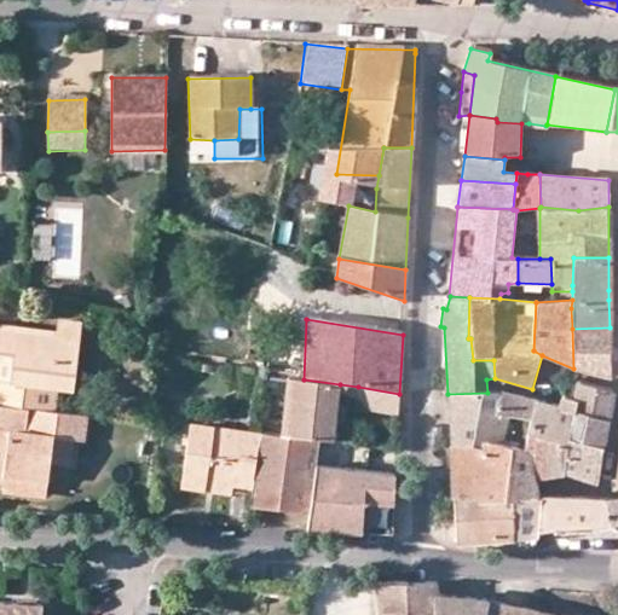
[(85,419),(56,416),(58,390),(73,393),(79,344),(56,341),(56,335),(0,328),(0,354),(12,357),(10,383),(0,382),(0,487),(4,488),(4,482),(47,486),(50,466),(69,469),(73,444),(82,444),(85,419)]
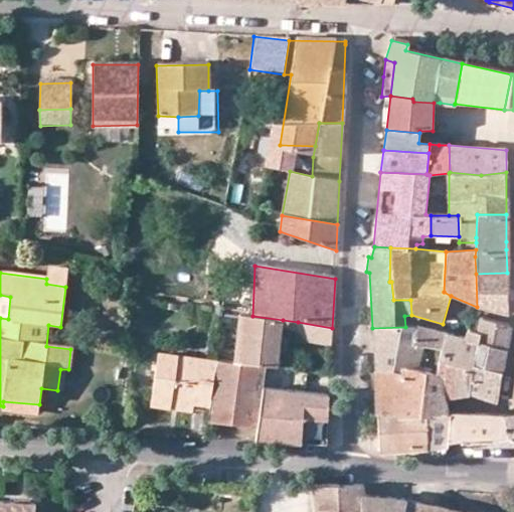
[(507,273),(476,274),(477,307),(508,316),(507,301),(513,300),(513,289),(507,290),(507,273)]
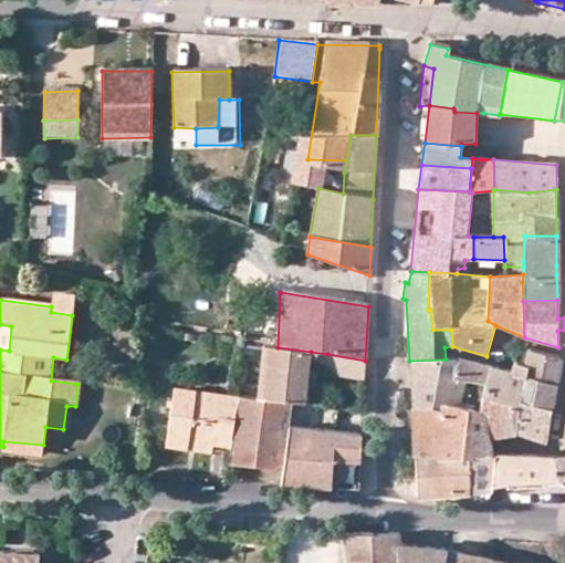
[(11,326),(0,324),(0,350),(9,351),(11,326)]
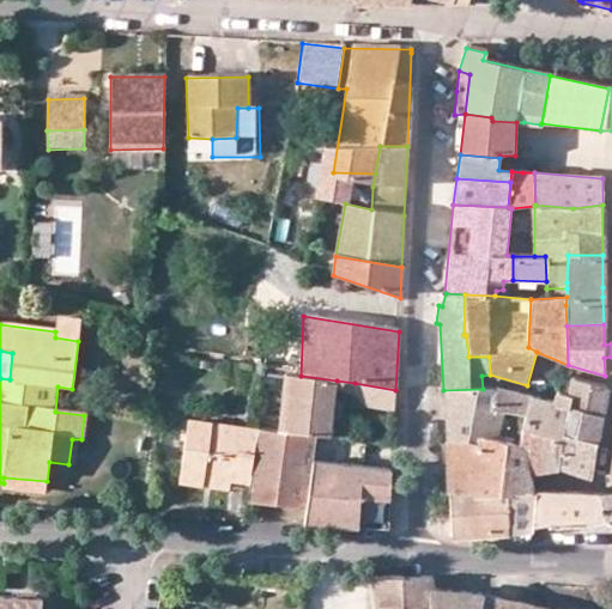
[(262,384),(264,372),(244,369),(244,382),(262,384)]
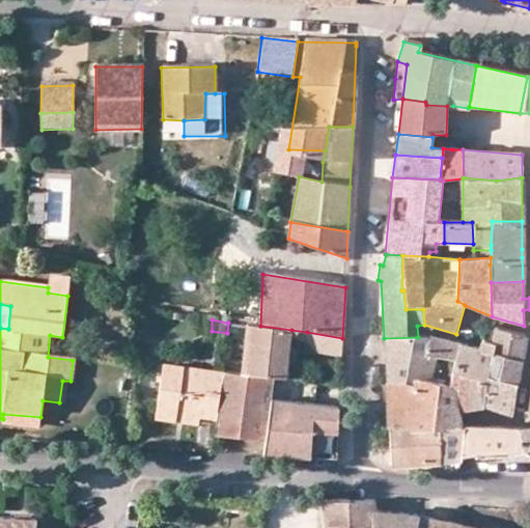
[(291,331),(246,327),(241,376),(272,380),(286,381),(291,331)]
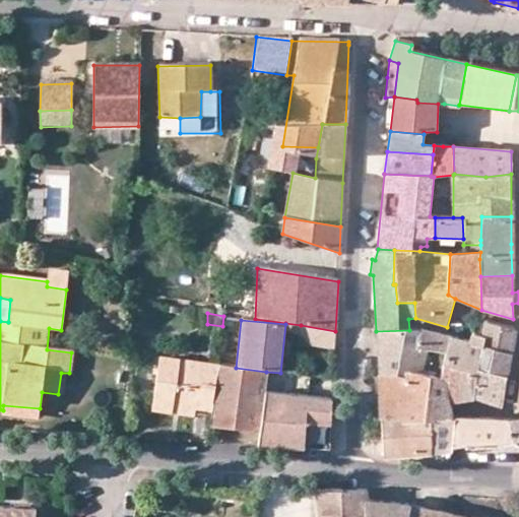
[(513,329),(484,322),(481,336),(479,344),(480,345),(509,354),(513,329)]
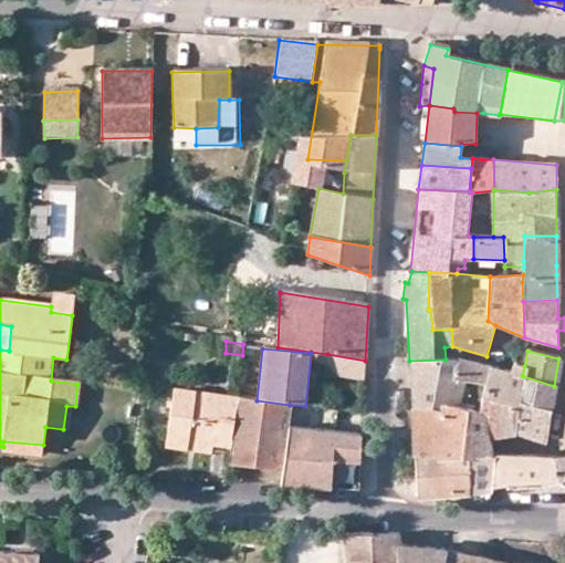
[(327,354),(326,378),(365,384),(365,361),(327,354)]
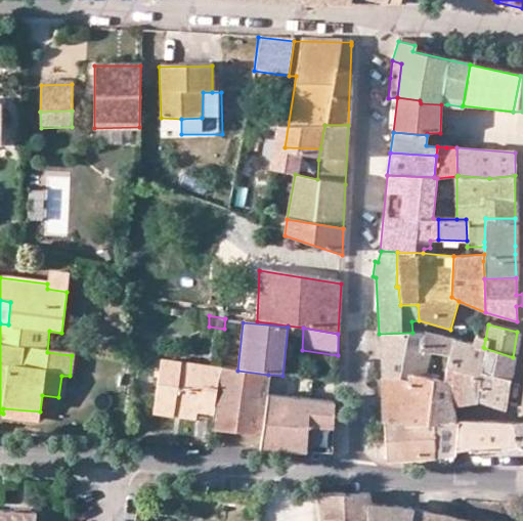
[(407,380),(408,374),(432,379),(444,382),(448,366),(453,340),(424,332),(412,333),(379,334),(381,378),(396,378),(407,380)]
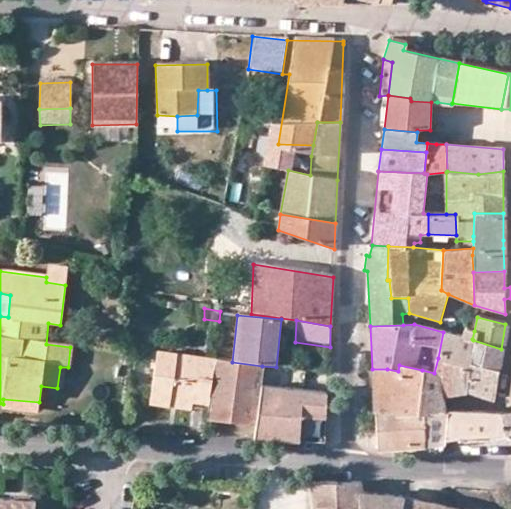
[(462,336),(443,332),(438,358),(459,364),(468,370),(473,340),(472,339),(462,336)]
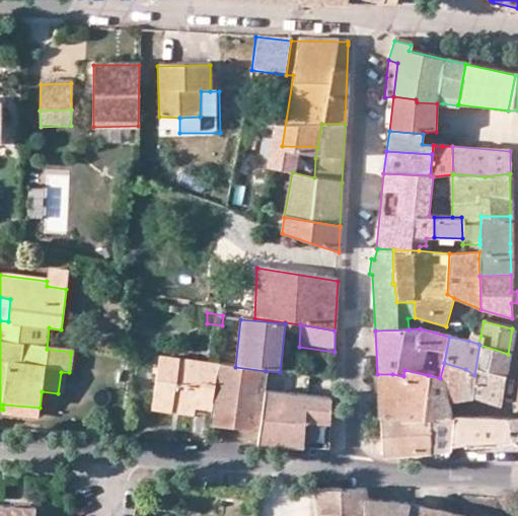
[(473,396),(501,406),(508,354),(479,345),(474,375),(473,396)]
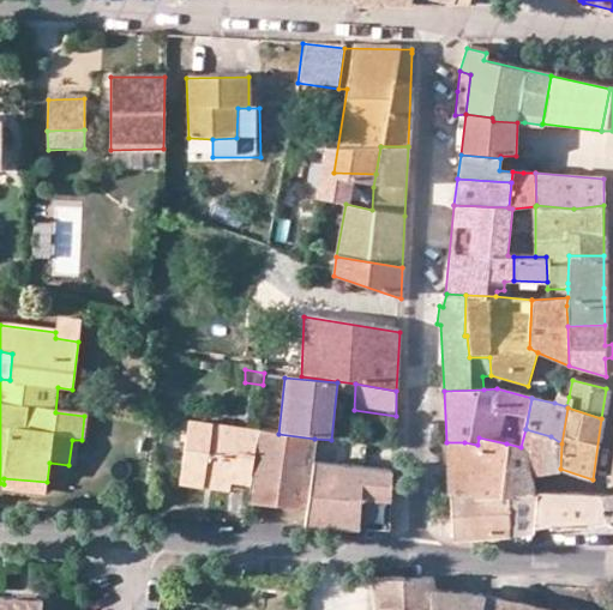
[(205,487),(206,479),(232,483),(251,487),(258,434),(188,423),(179,483),(205,487)]
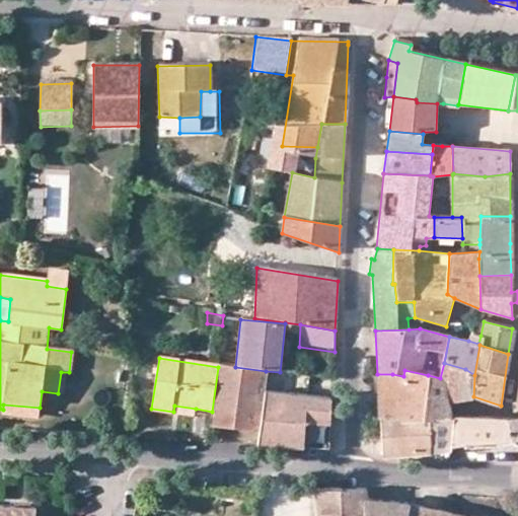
[(448,400),(473,396),(474,375),(465,369),(444,363),(440,378),(445,380),(448,400)]
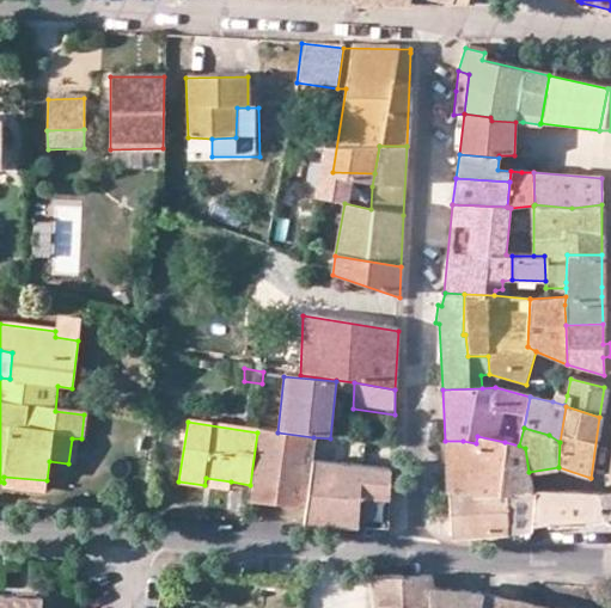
[(258,430),(257,433),(250,485),(246,503),(304,510),(310,461),(313,437),(277,433),(258,430)]
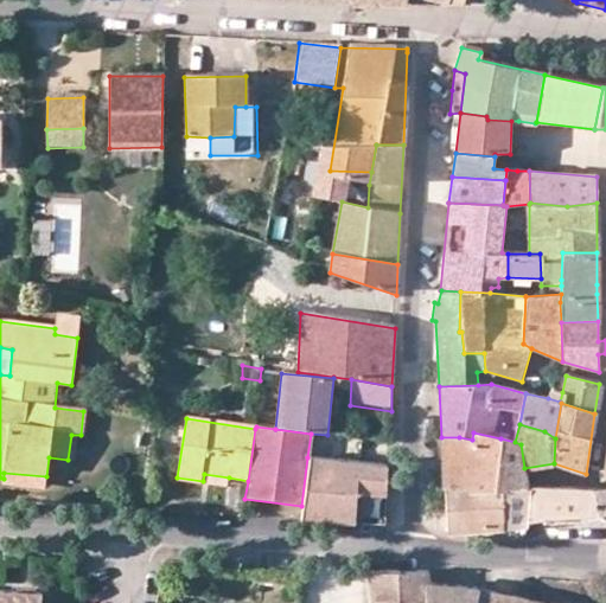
[(459,437),(441,437),(445,491),(496,488),(501,438),(473,432),(472,440),(459,437)]
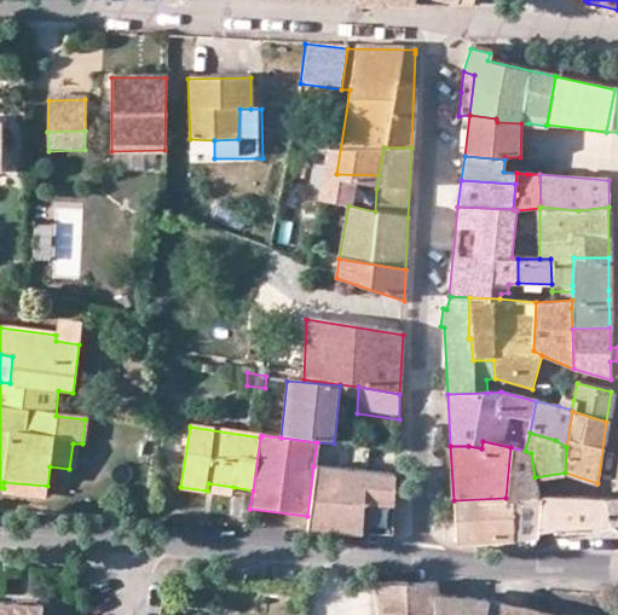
[(506,498),(510,499),(512,539),(539,537),(543,498),(537,498),(535,477),(531,453),(525,451),(510,447),(506,498)]
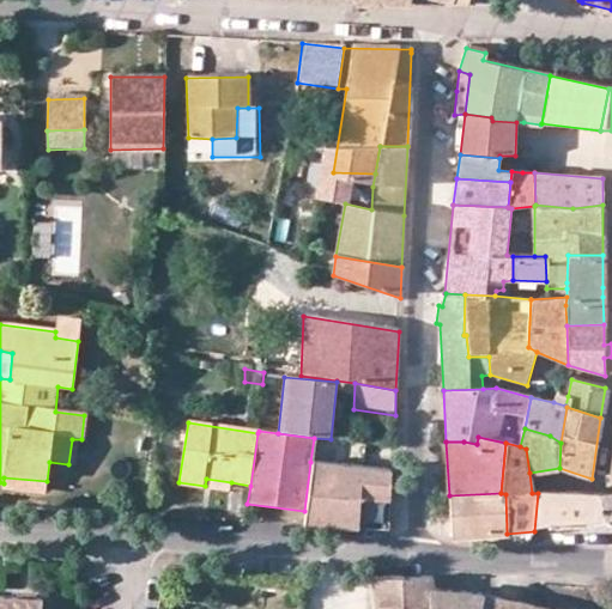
[(302,528),(358,531),(361,501),(391,503),(392,473),(310,462),(304,511),(302,528)]
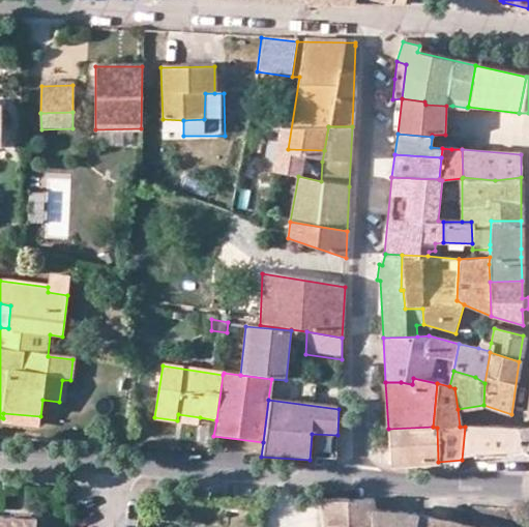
[(2,423),(38,428),(40,416),(3,413),(3,418),(2,423)]
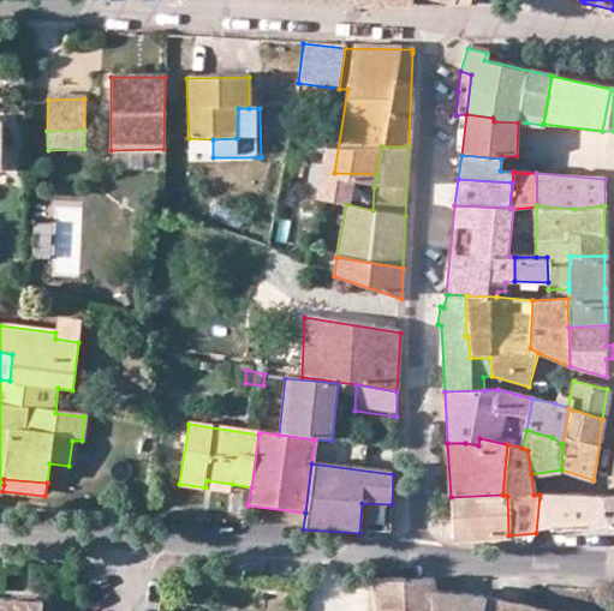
[(207,480),(206,487),(230,491),(232,484),(207,480)]
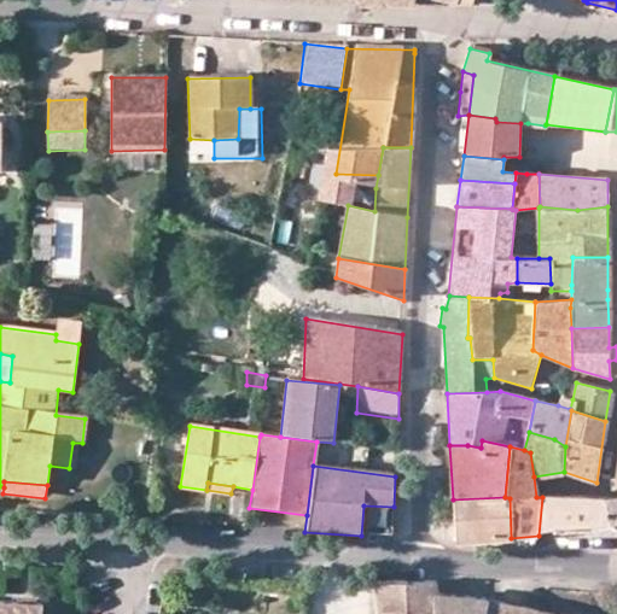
[(443,525),(444,542),(511,538),(510,498),(505,497),(453,500),(454,524),(443,525)]
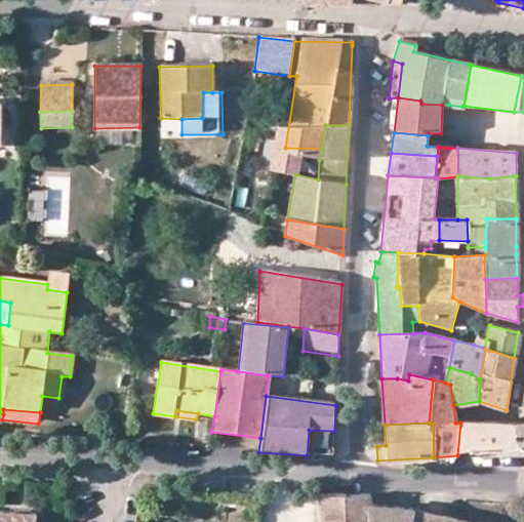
[(519,451),(515,426),(460,423),(457,455),(519,451)]
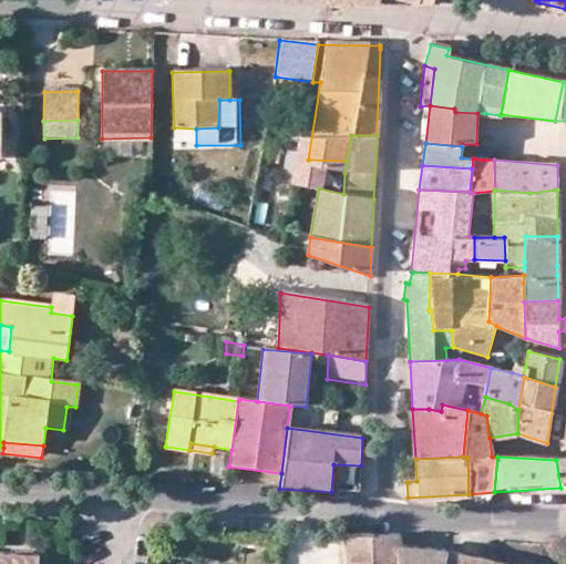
[(556,460),(561,488),(565,486),(565,458),(564,459),(556,460)]
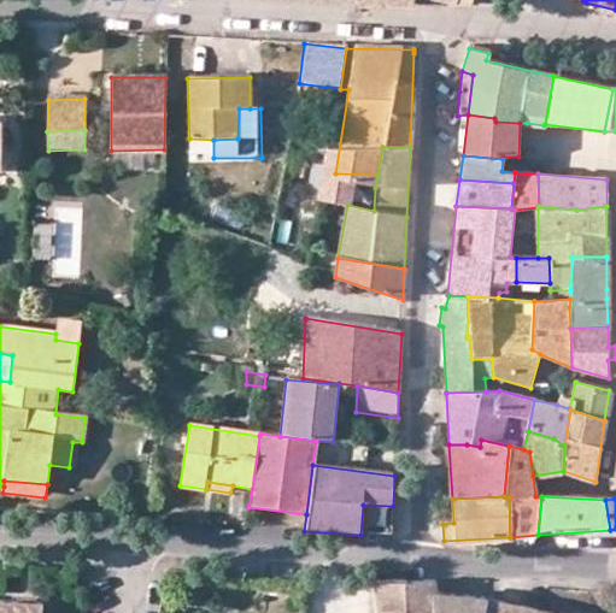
[(392,536),(393,506),(363,505),(361,535),(392,536)]
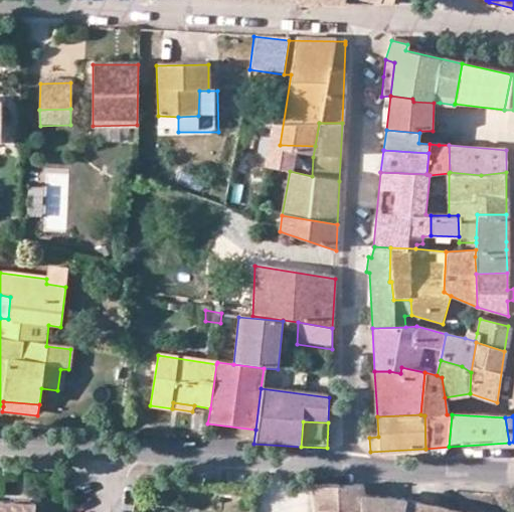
[(363,498),(362,486),(311,487),(313,511),(360,511),(361,498),(363,498)]
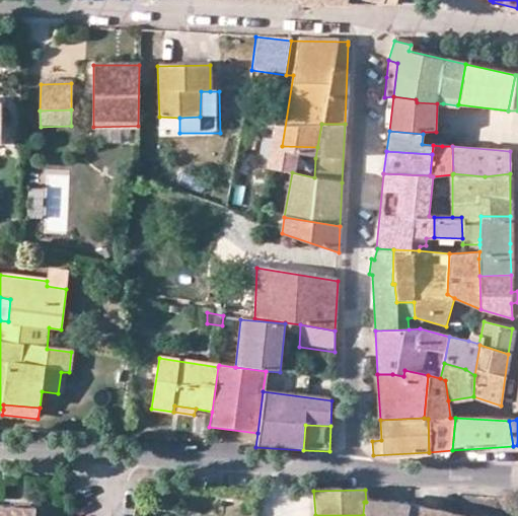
[(404,515),(407,505),(394,504),(366,502),(364,502),(363,515),(404,515)]
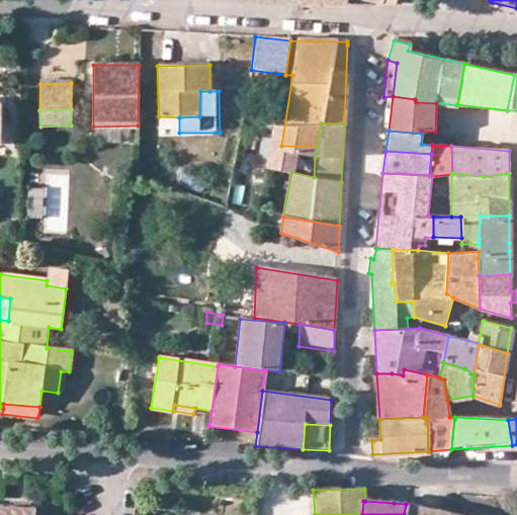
[(33,514),(34,507),(0,504),(0,514),(33,514)]
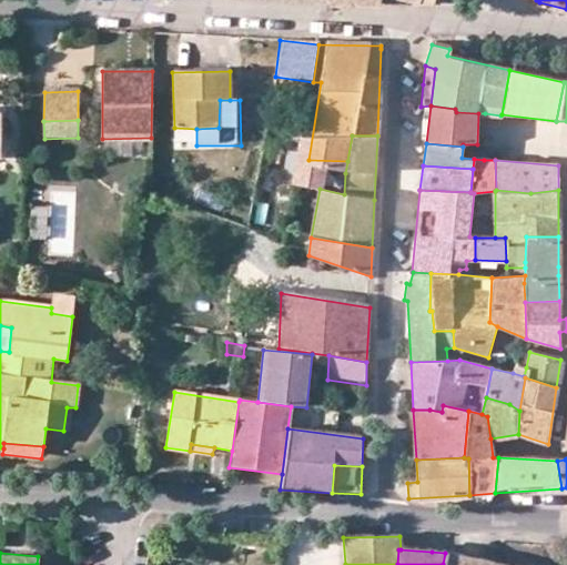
[(494,564),(447,553),(445,564),(494,564)]
